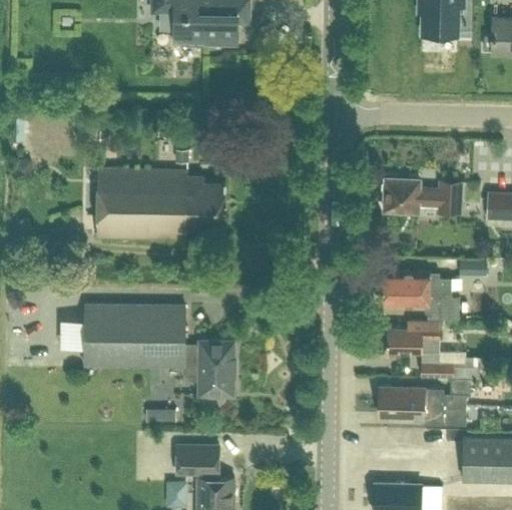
[(248,24),(248,0),(160,0),(161,13),(173,13),(172,44),(236,45),(236,23),(248,24)]
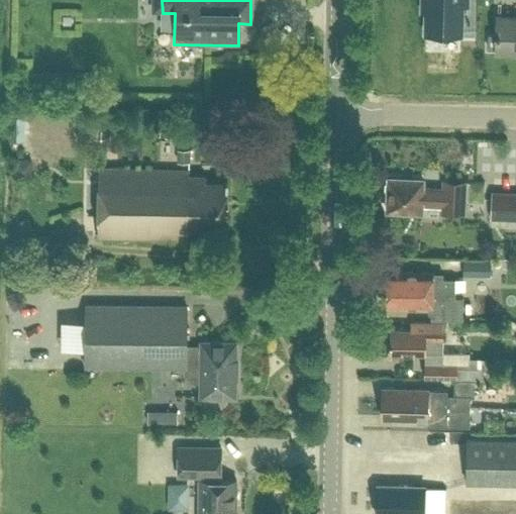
[(420,0),(421,2),(425,2),(424,34),(458,35),(458,6),(465,6),(463,0),(420,0)]
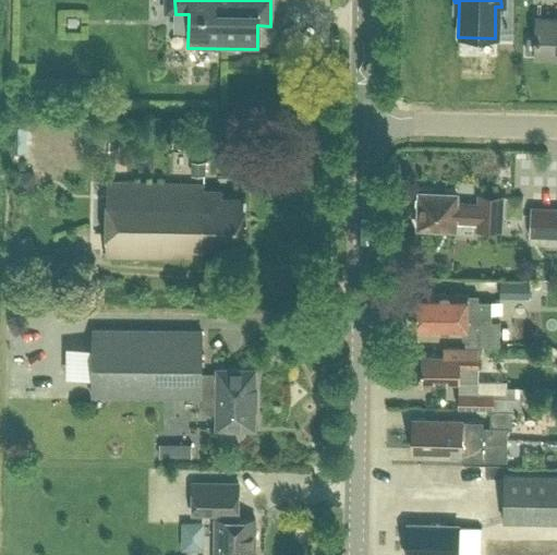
[(535,55),(535,58),(556,58),(556,21),(535,21),(535,40),(527,40),(527,55),(535,55)]
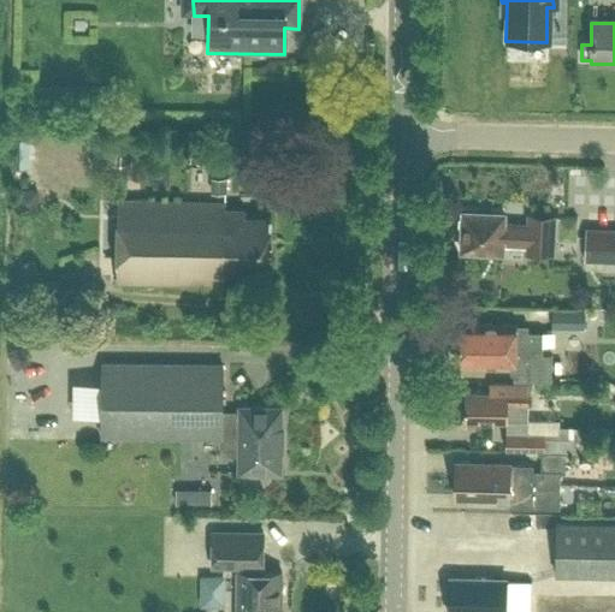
[(270,275),(270,219),(244,219),(244,212),(224,211),(224,205),(116,203),(114,285),(223,287),(223,274),(270,275)]
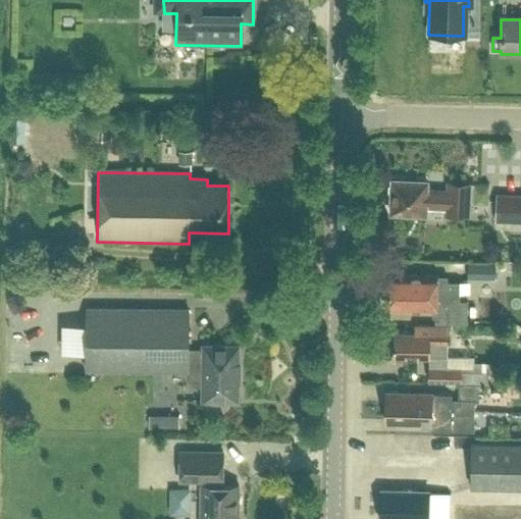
[(424,209),(445,210),(445,216),(469,217),(470,185),(446,184),(446,192),(425,191),(426,184),(391,182),(391,185),(388,187),(388,194),(391,195),(389,215),(424,216),(424,209)]
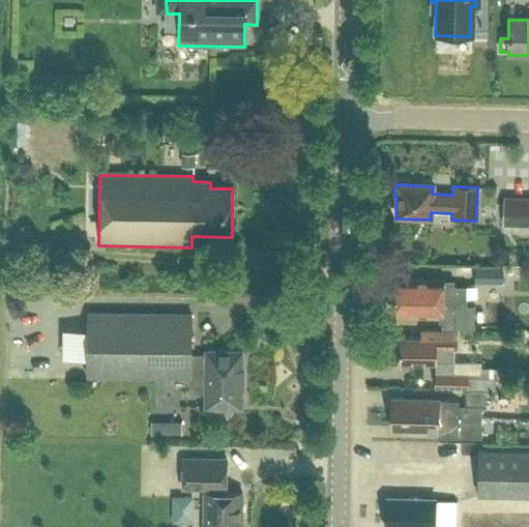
[(528,202),(502,202),(501,227),(528,227),(528,202)]
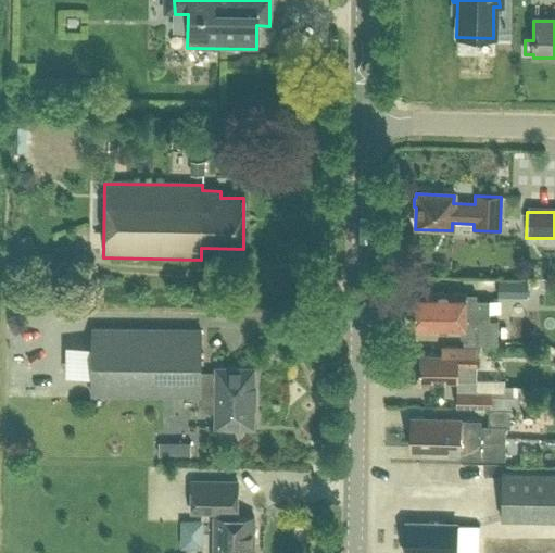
[(501,284),(501,299),(527,299),(527,284),(501,284)]
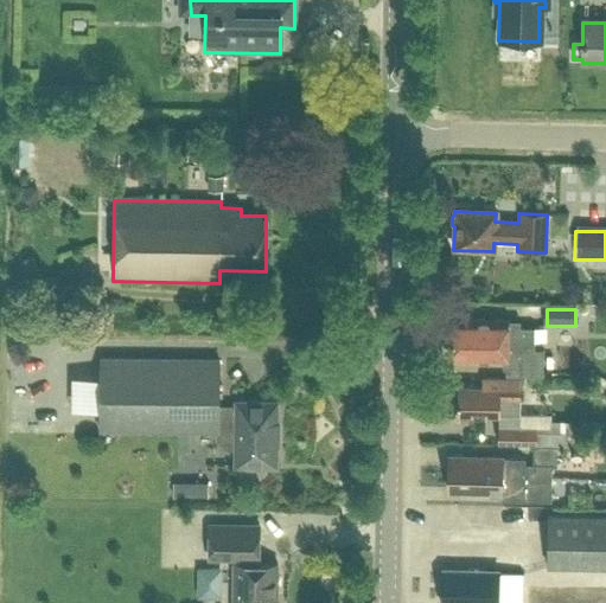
[(467,363),(504,363),(504,378),(541,378),(541,352),(533,352),(533,331),(506,331),(506,322),(469,321),(469,322),(448,322),(448,360),(467,360),(467,363)]
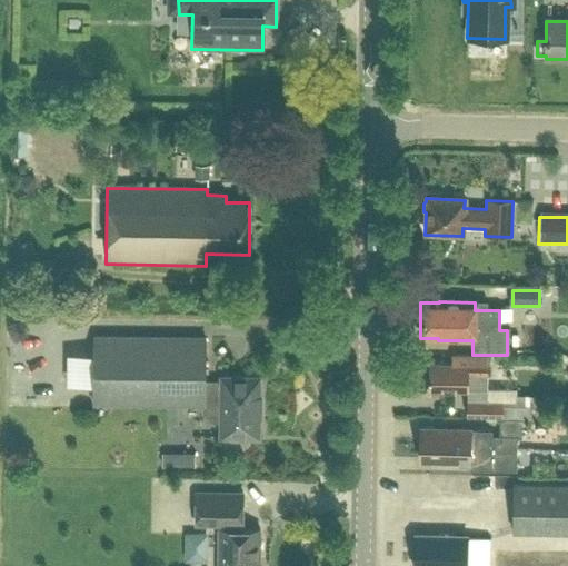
[(203,338),(93,338),(93,404),(202,405),(202,411),(212,421),(219,421),(219,437),(232,437),(233,439),(242,440),(245,438),(258,437),(258,418),(259,418),(260,397),(258,397),(258,377),(219,377),(219,387),(203,387),(203,338)]
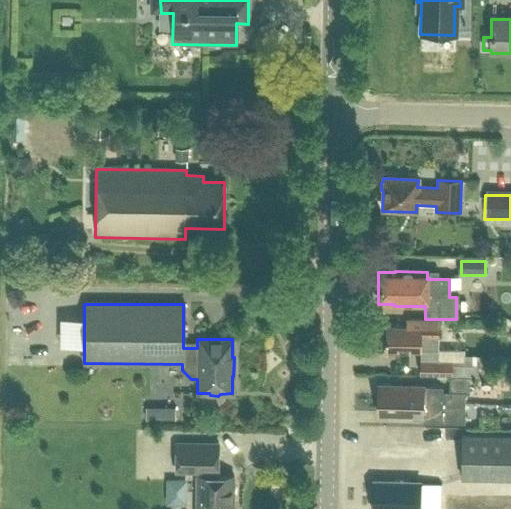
[(59,315),(60,345),(81,344),(79,314),(59,315)]
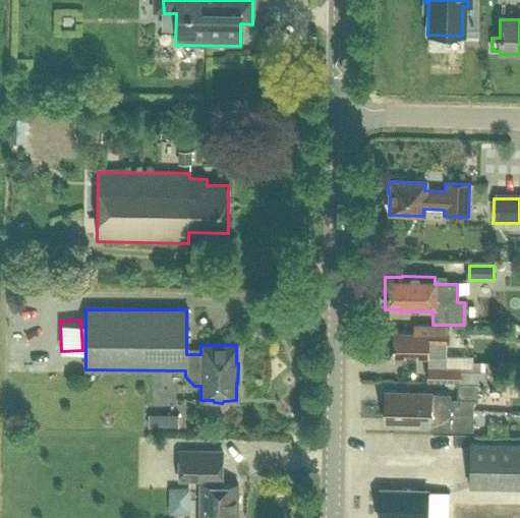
[(428,383),(474,384),(495,385),(496,367),(460,366),(460,358),(445,357),(446,329),(427,328),(427,336),(393,335),(392,358),(427,359),(427,357),(429,357),(428,383)]
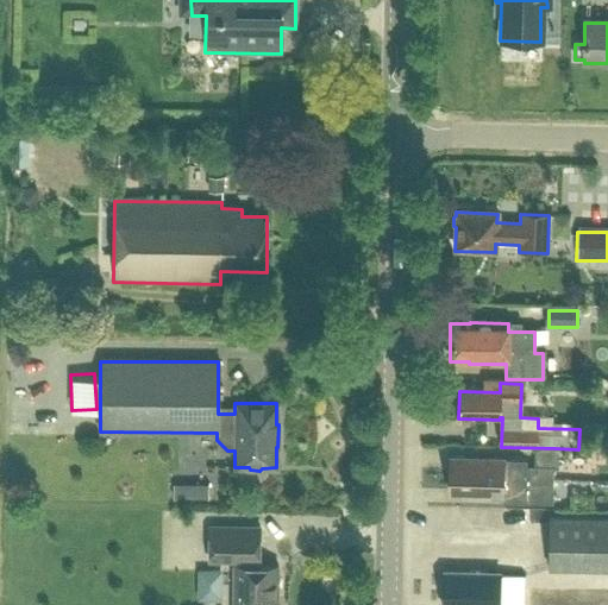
[(559,471),(559,453),(536,452),(534,470),(525,470),(525,464),(505,462),(505,460),(450,459),(450,496),(502,498),(502,504),(552,505),(553,470),(559,471)]
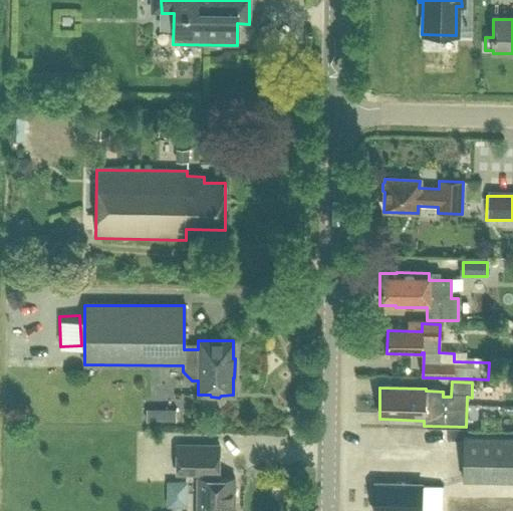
[(463,482),(512,482),(512,438),(463,438),(463,482)]
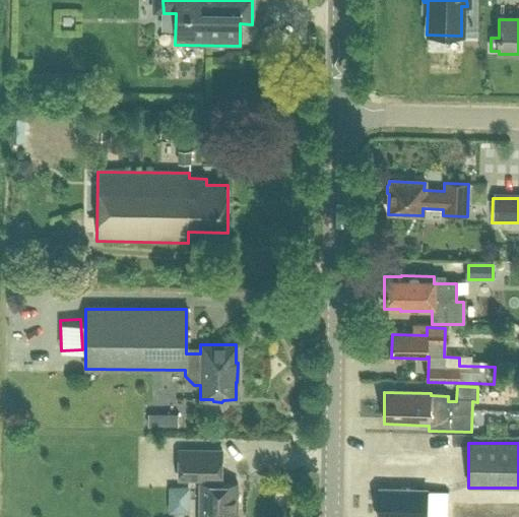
[(178,480),(199,480),(198,516),(236,516),(237,486),(220,486),(221,452),(179,452),(178,480)]
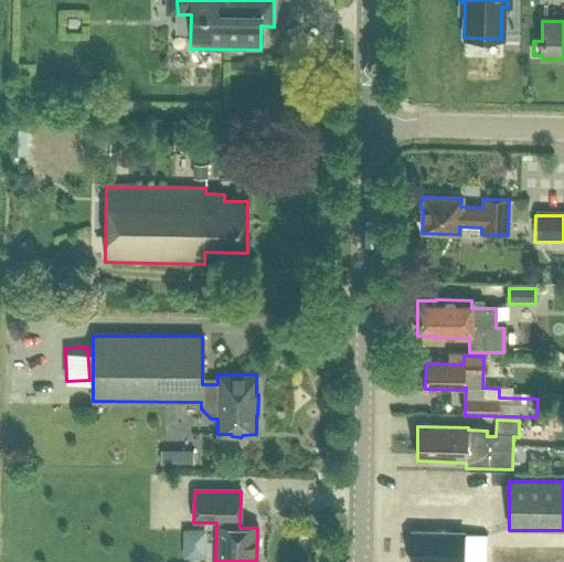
[(482,561),(483,557),(458,555),(458,554),(464,554),(464,536),(447,534),(447,533),(411,533),(410,561),(482,561)]
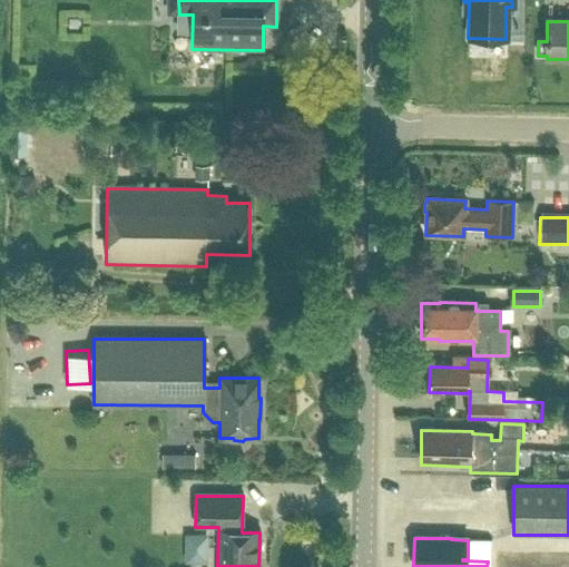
[(192,541),(193,566),(214,565),(212,540),(192,541)]
